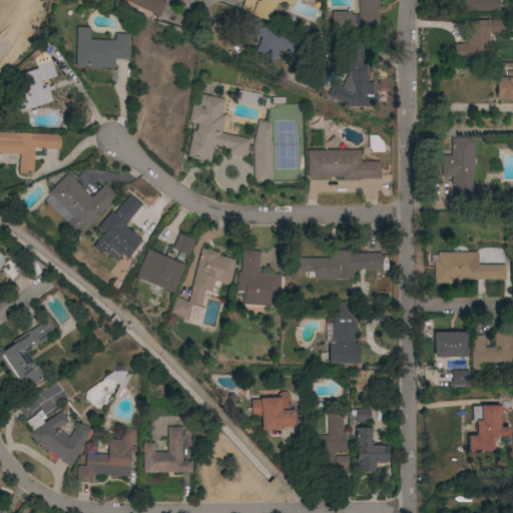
[(160,0),(165,2),(164,5),(160,14),(159,14),(158,16),(125,1),(126,0),(160,0)]
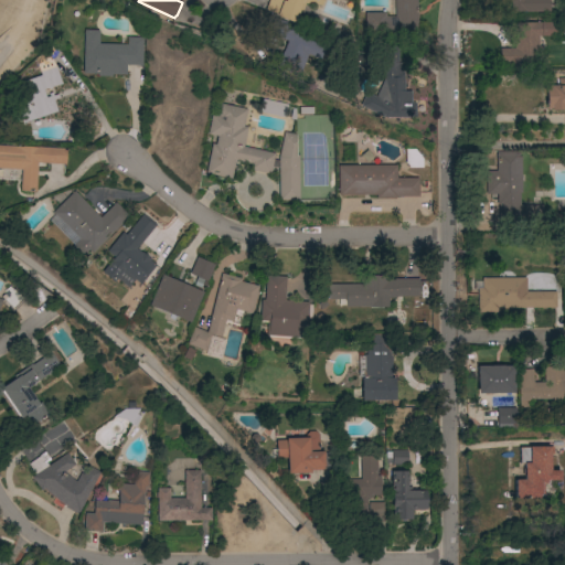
[(268,0),(283,0),(285,1),(285,0),(322,0),(321,7),(316,4),(315,7),(305,3),(301,12),(299,11),(295,23),(276,17),(277,14),(265,10),(268,0)]
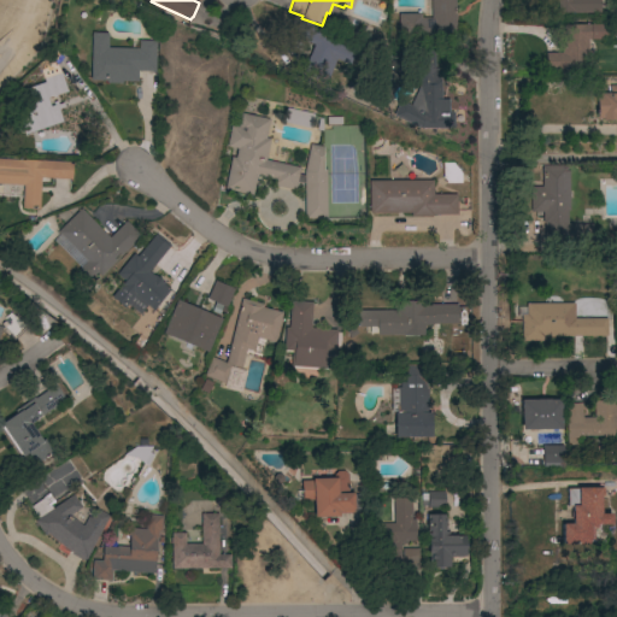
[(430,0),(456,0),(456,37),(462,37),(462,46),(445,46),(445,37),(398,39),(398,15),(421,15),(421,18),(432,18),(430,0)]
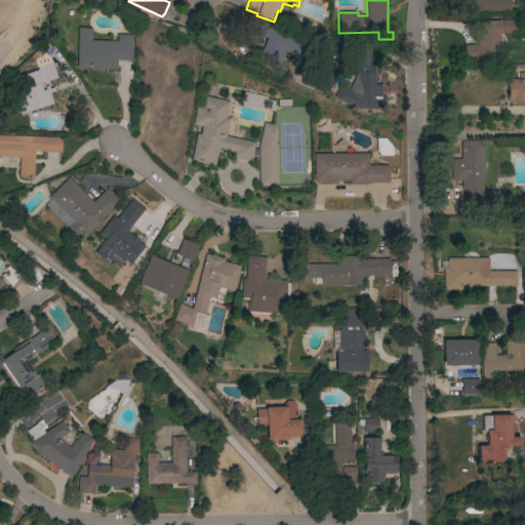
[(511,0),(511,11),(469,11),(468,0),(511,0)]
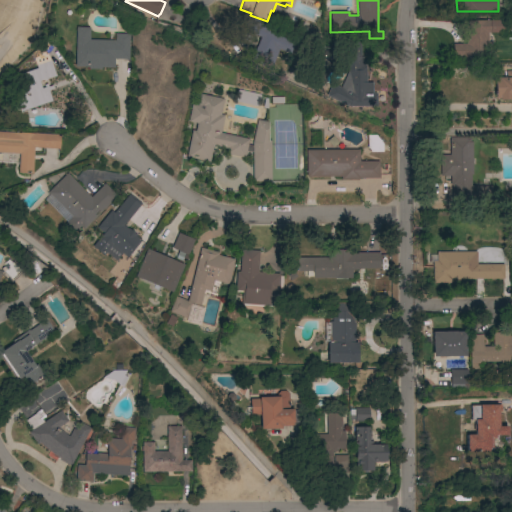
[(241,29),(247,14),(263,21),(260,27),(263,28),(263,27),(296,42),(289,57),(278,52),(270,69),(249,60),(259,37),(241,29)]
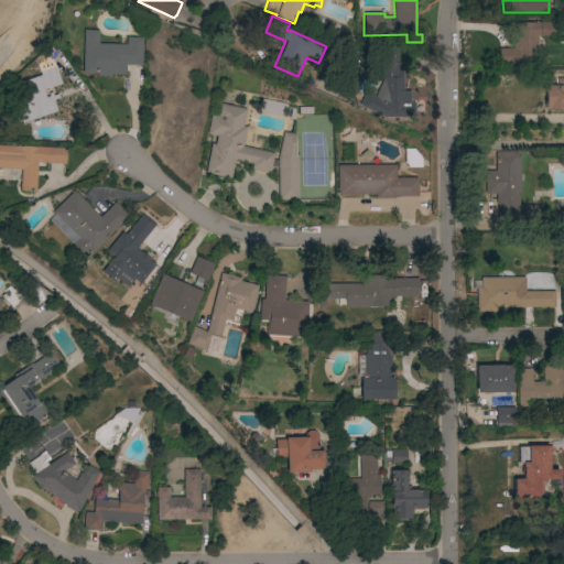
[(512,49),(512,44),(514,44),(514,22),(563,22),(563,36),(538,36),(538,53),(537,53),(537,64),(498,64),(498,49),(512,49)]
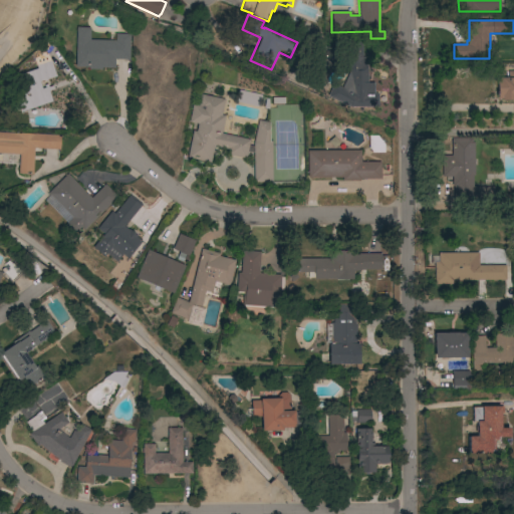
[(90,28),(89,40),(115,40),(115,33),(130,34),(130,60),(114,59),(114,68),(101,68),(101,70),(81,69),(81,62),(75,62),(76,27),(90,28)]
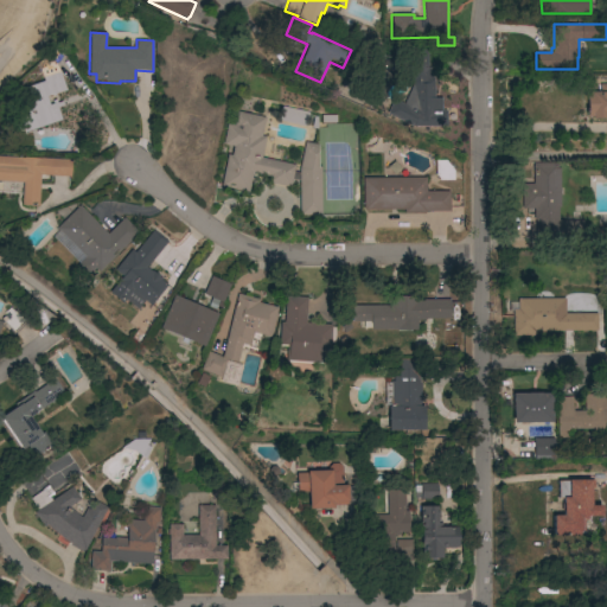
[(430,77),(434,77),(434,98),(441,98),(441,110),(446,110),(446,127),(413,127),(385,114),(393,98),(403,104),(413,84),(413,78),(407,80),(407,50),(428,50),(428,68),(430,68),(430,77)]
